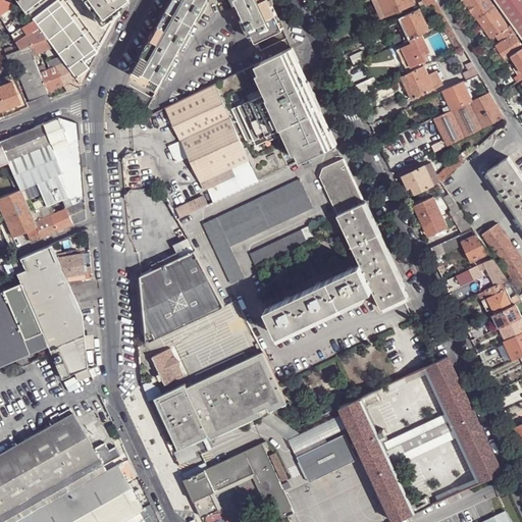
[(0,0),(0,13),(14,4),(10,0),(0,0)]
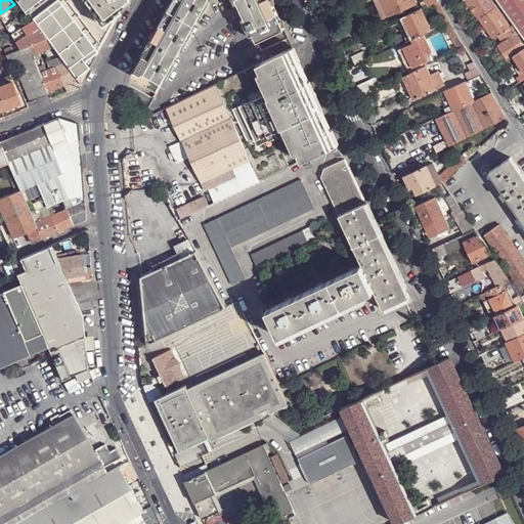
[(19,0),(24,6),(31,15),(33,17),(34,18),(47,38),(54,47),(66,62),(77,77),(77,79),(82,86),(90,67),(127,2),(125,0),(19,0)]
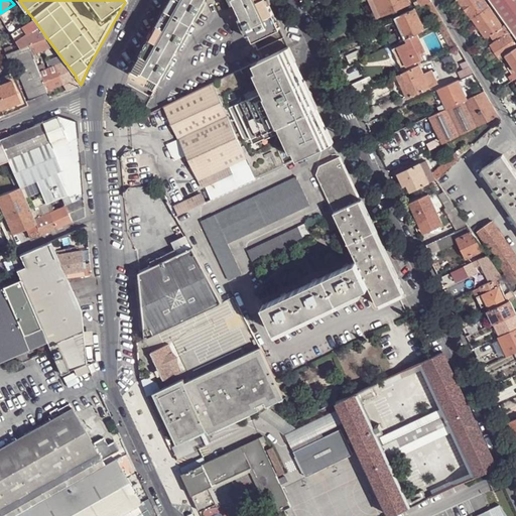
[(130,73),(155,87),(204,0),(235,0),(254,39),(280,26),(267,0),(171,0),(140,55),(130,73)]
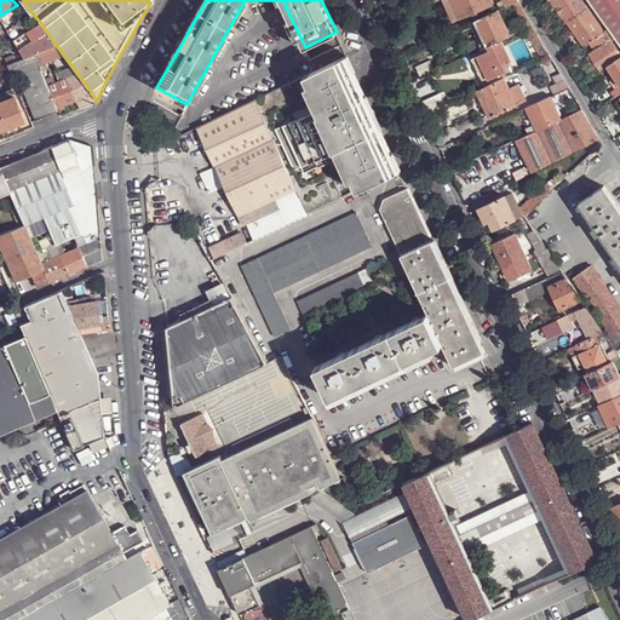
[(245,0),(187,104),(212,119),(256,98),(302,76),(315,69),(305,47),(282,0),(245,0)]
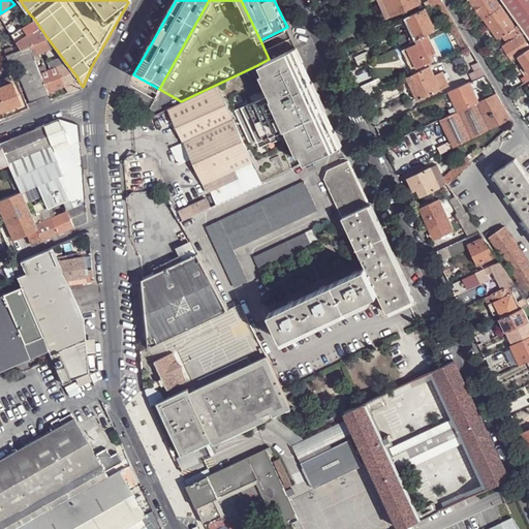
[(378,0),(386,18),(393,14),(385,0),(378,0)]
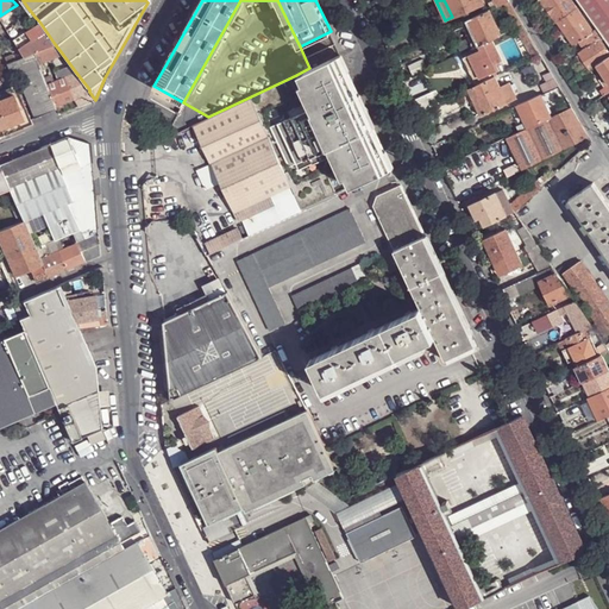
[(444,0),(452,17),(483,2),(482,0),(444,0)]
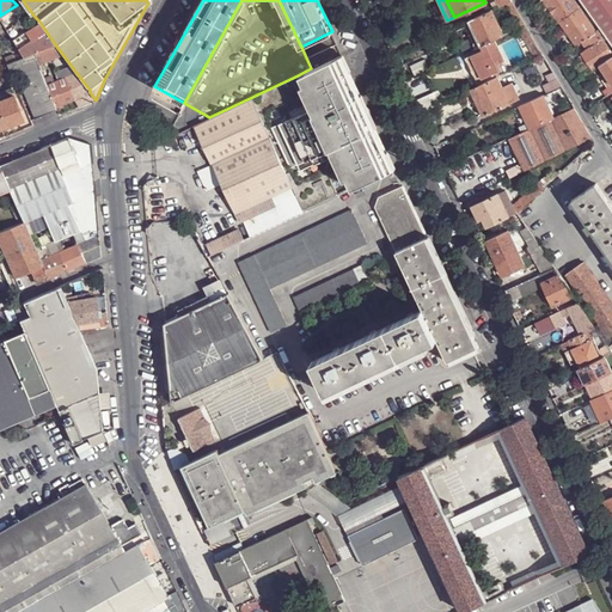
[(526,24),(513,0),(507,2),(516,24),(514,25),(516,29),(519,28),(526,24)]
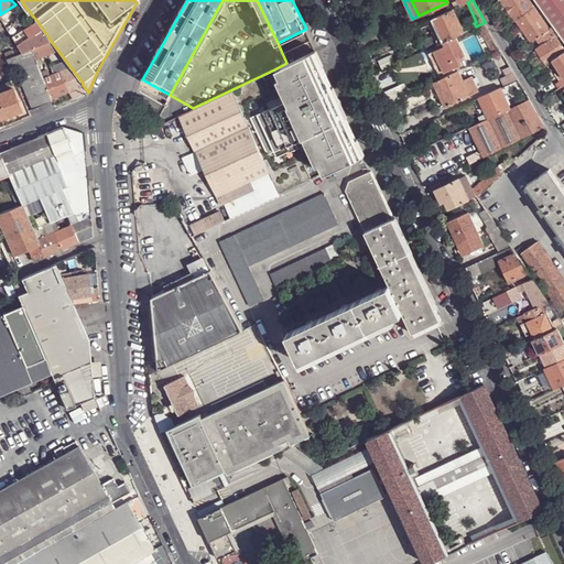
[(534,7),(529,0),(499,0),(498,1),(505,12),(509,9),(517,20),(534,7)]
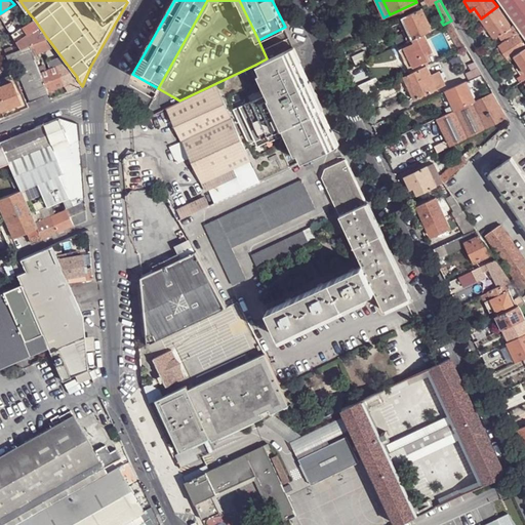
[(524,0),(499,0),(502,3),(516,23),(521,31),(524,36),(524,0)]
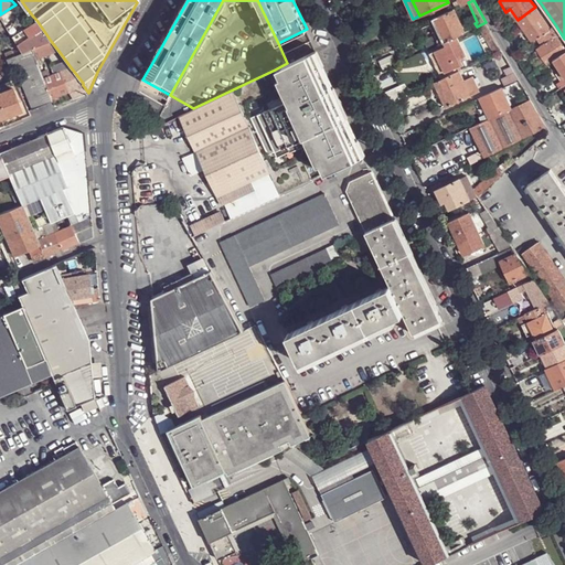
[(541,3),(535,7),(551,29),(555,24),(541,3)]
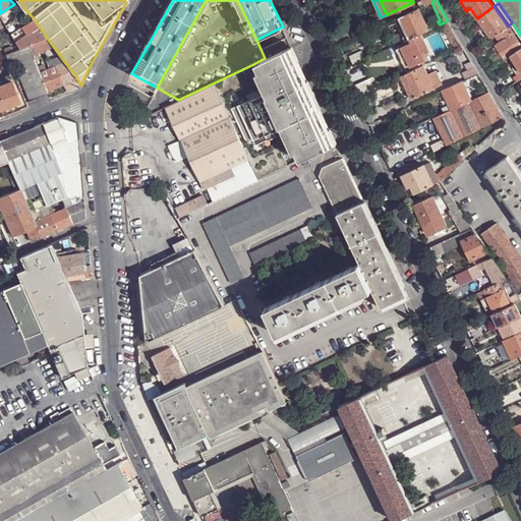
[(494,6),(477,18),(490,38),(494,35),(499,32),(508,26),(494,6)]
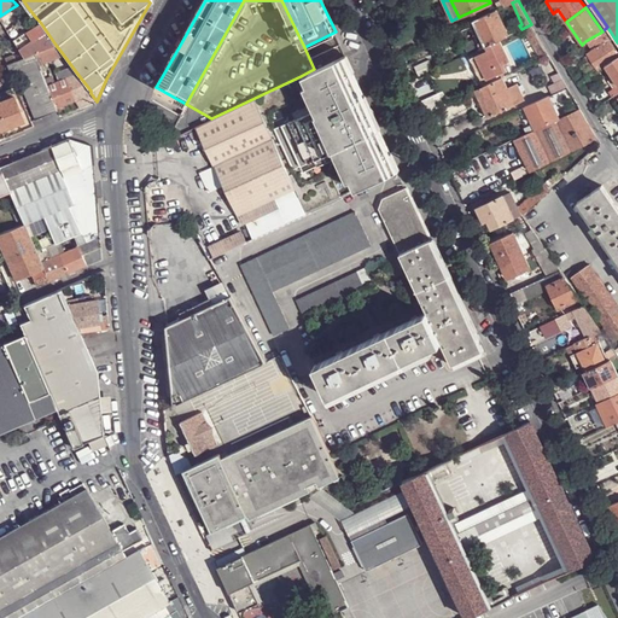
[(497,10),(476,21),(487,45),(493,42),(509,35),(497,10)]
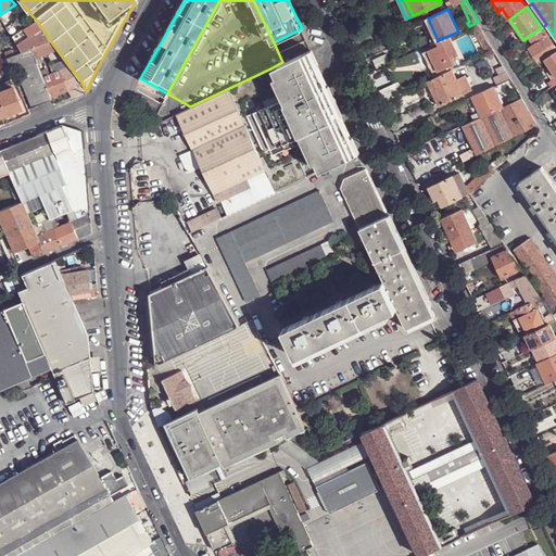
[(502,9),(497,12),(505,22),(509,20),(502,9)]
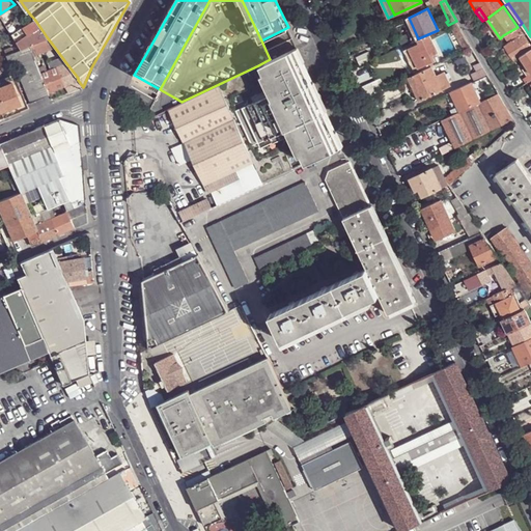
[(409,18),(403,20),(414,40),(418,38),(409,18)]
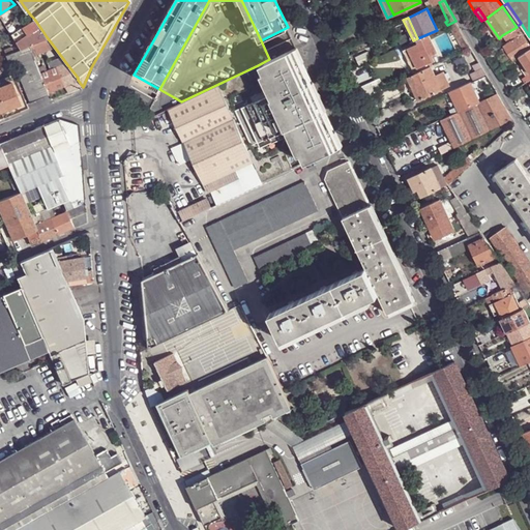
[(48,38),(34,19),(11,34),(19,45),(21,49),(30,45),(48,38)]
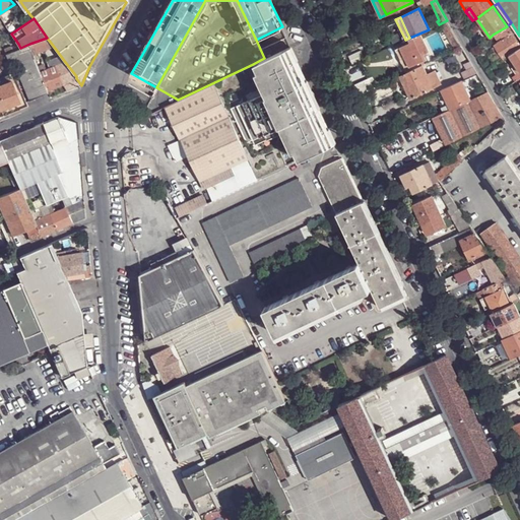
[(463,47),(447,20),(441,23),(456,50),(463,47)]
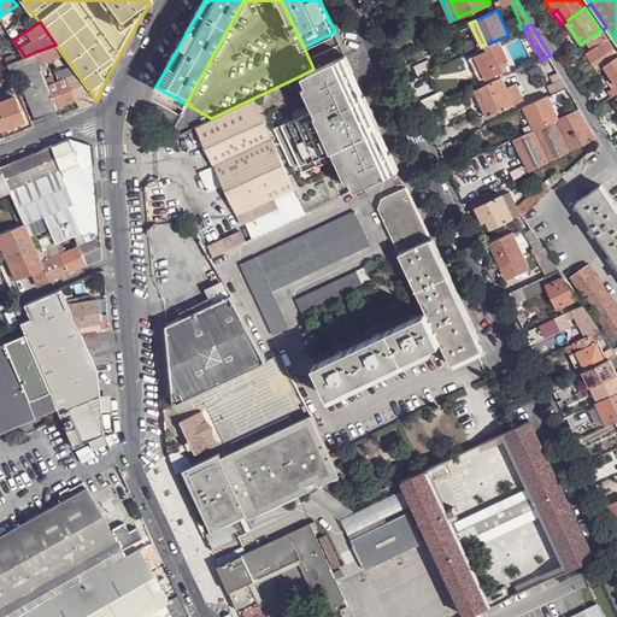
[(612,36),(606,27),(601,31),(591,37),(597,46),(598,45),(599,46),(607,40),(611,39),(612,36)]
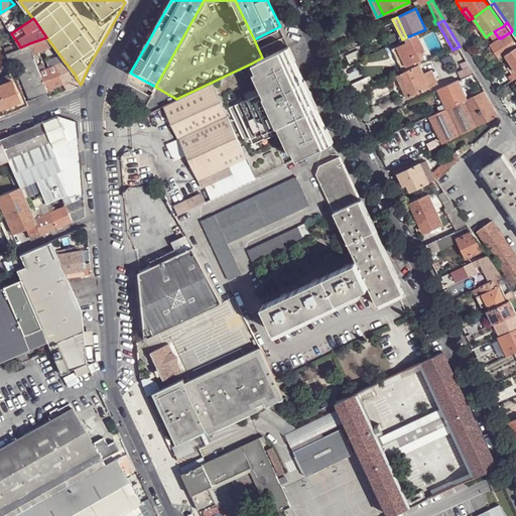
[(491,45),(501,58),(506,54),(515,47),(515,43),(511,37),(508,33),(501,38),(500,37),(499,38),(494,31),(489,34),(494,41),(490,43),(491,45)]
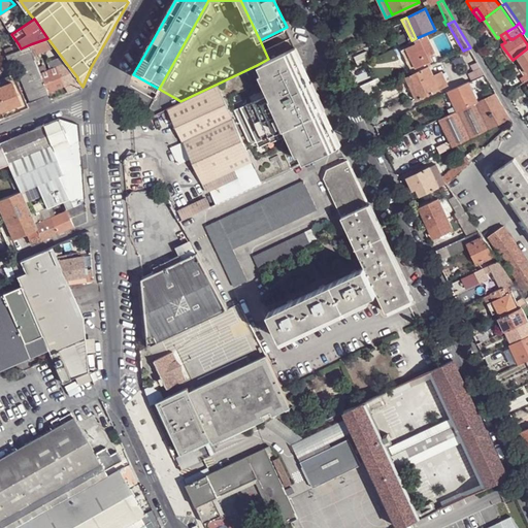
[(34,55),(55,47),(47,38),(30,44),(34,55)]
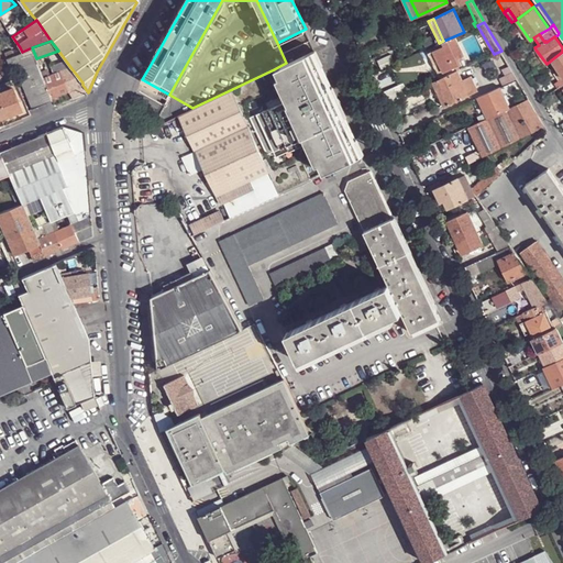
[(445,45),(429,53),(439,75),(461,64),(451,43),(445,45)]
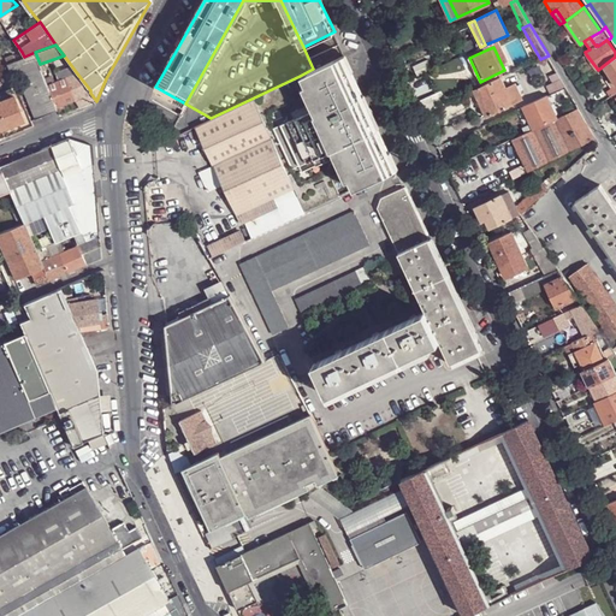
[(24,57),(22,52),(7,58),(10,63),(24,57)]
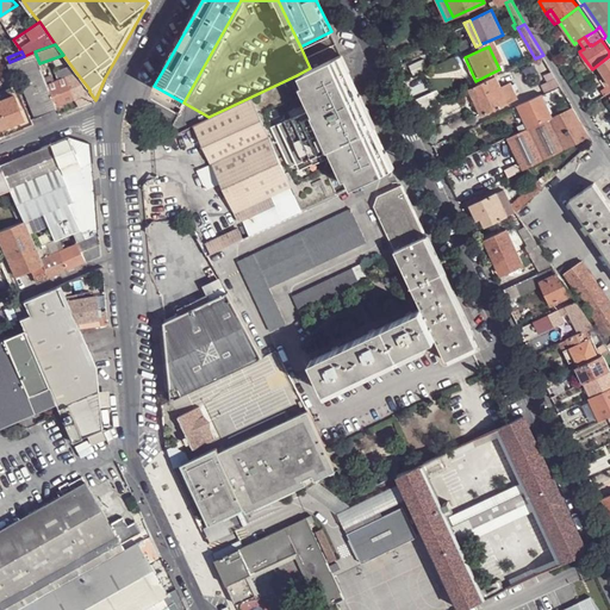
[(8,63),(13,74),(18,72),(39,63),(35,51),(24,56),(10,62),(8,63)]
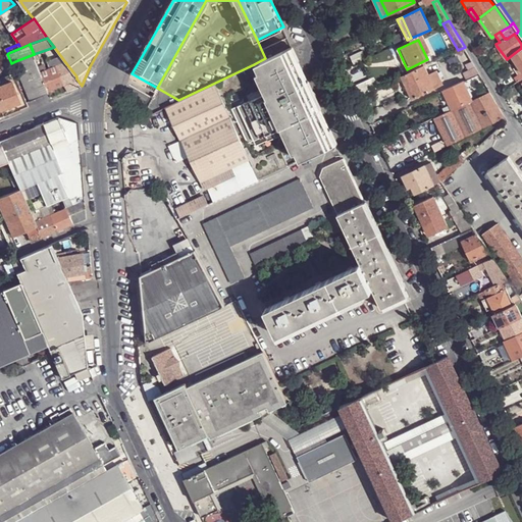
[(337,143),(293,46),(265,58),(258,62),(270,89),(232,107),(248,142),(286,123),(303,159),(310,156),(333,145),(337,143)]
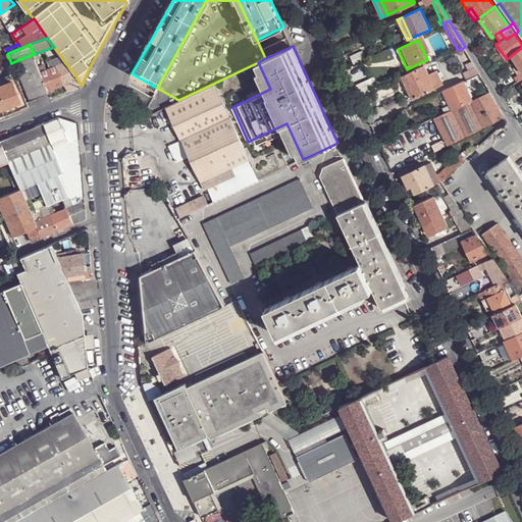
[(507,59),(497,46),(492,49),(502,63),(505,61),(507,59)]
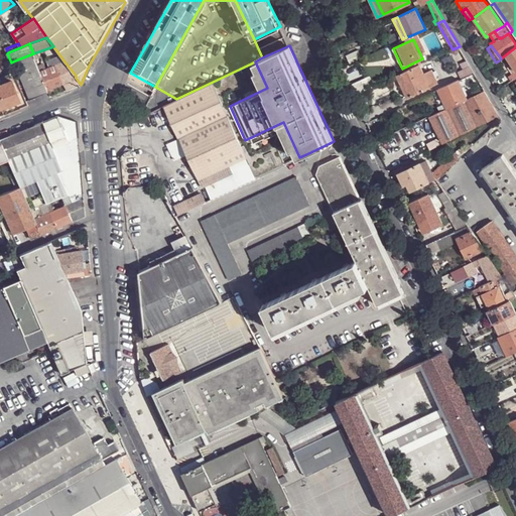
[(515,47),(506,54),(512,63),(515,70),(515,47)]
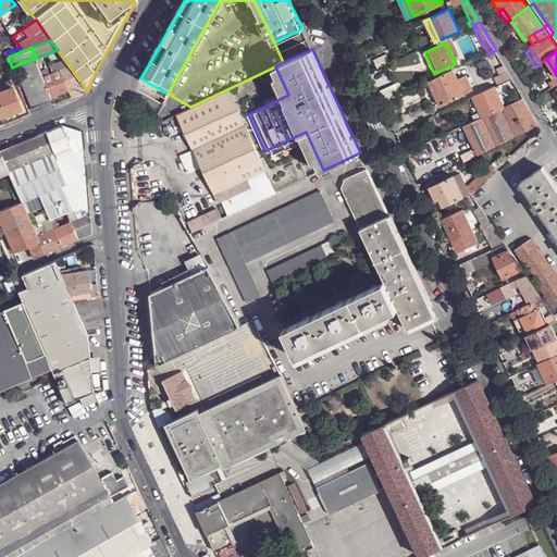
[(374,60),(378,69),(392,62),(387,54),(374,60)]
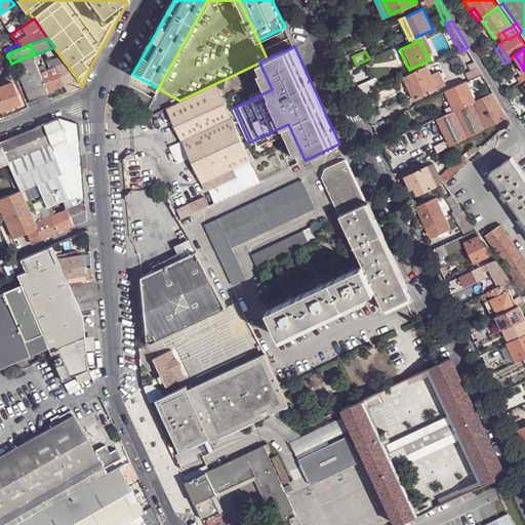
[(15,62),(31,102),(49,93),(49,91),(41,72),(34,54),(15,62)]
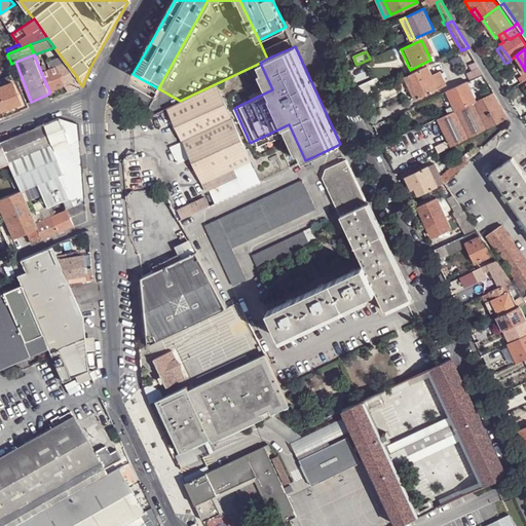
[(430,65),(433,64),(430,60),(410,70),(412,73),(428,66),(430,65)]
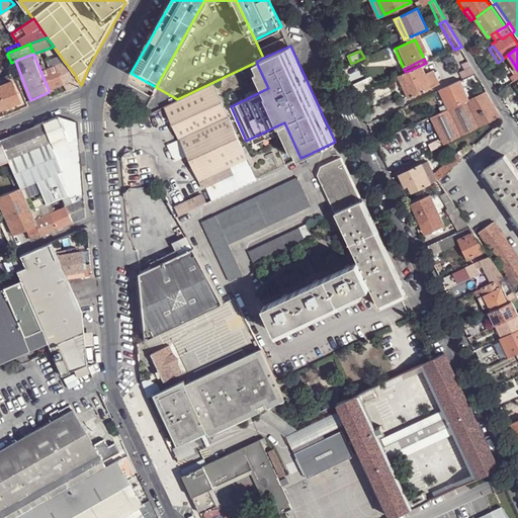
[(477,73),(469,60),(462,64),(465,70),(469,76),(471,75),(477,73)]
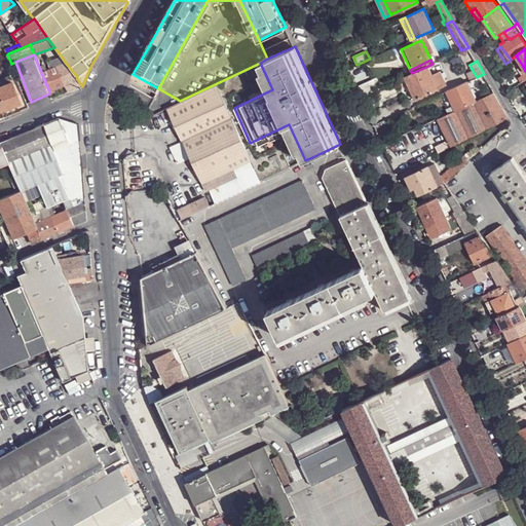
[(66,84),(77,79),(77,77),(66,63),(57,67),(64,85),(66,84)]
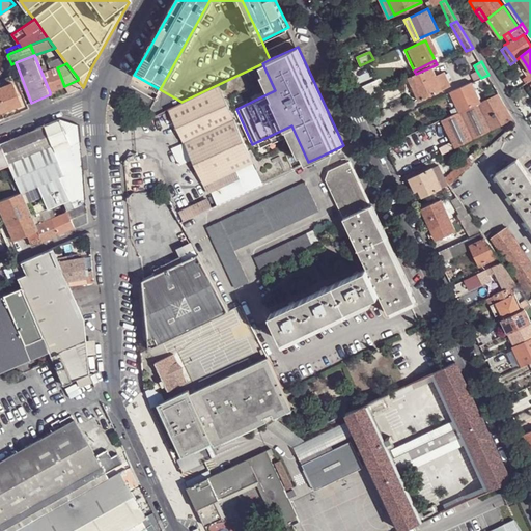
[(437,76),(432,66),(416,74),(409,78),(419,101),(443,89),(443,88),(437,76)]
